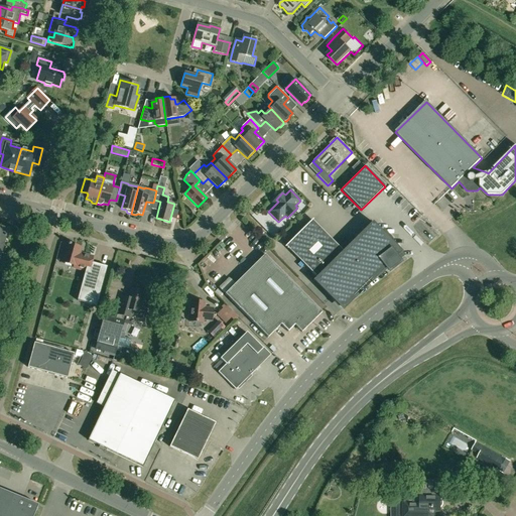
[(373,222),(372,222),(350,244),(343,238),(336,245),(312,221),(311,220),(285,246),(286,247),(298,259),(316,277),(312,281),(313,282),(314,280),(323,289),(336,306),(338,304),(341,307),(352,296),(388,269),(389,270),(399,263),(397,261),(404,256),(384,229),(380,232),(371,224),(373,222)]
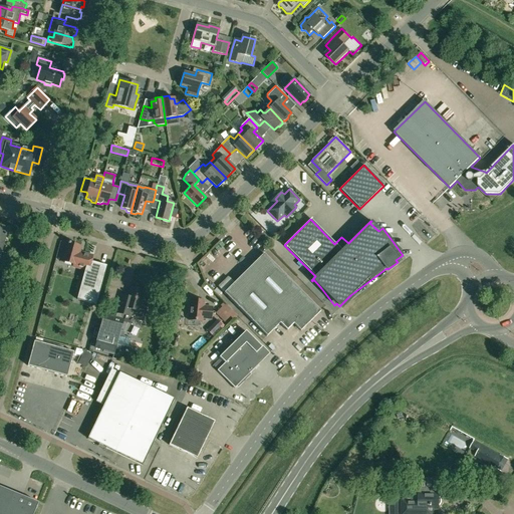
[(0,252),(1,252),(8,227),(0,225),(0,252)]
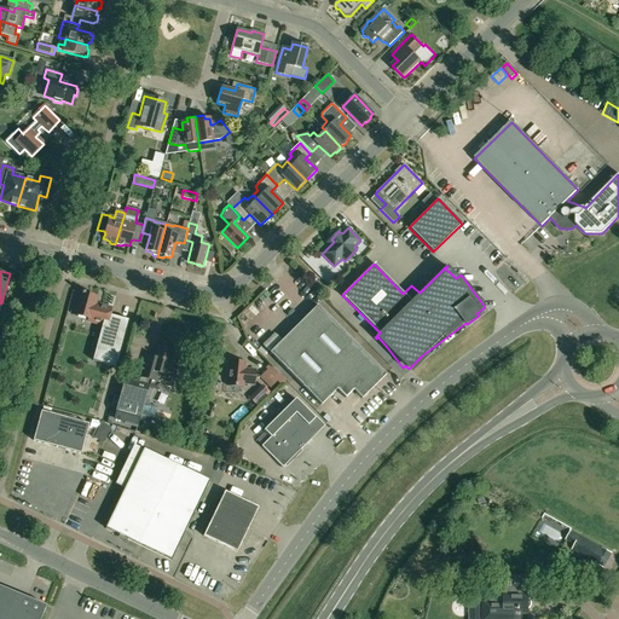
[(77,293),(71,313),(93,319),(96,312),(98,312),(99,307),(94,306),(97,298),(85,294),(85,293),(82,293),(82,294),(77,293)]
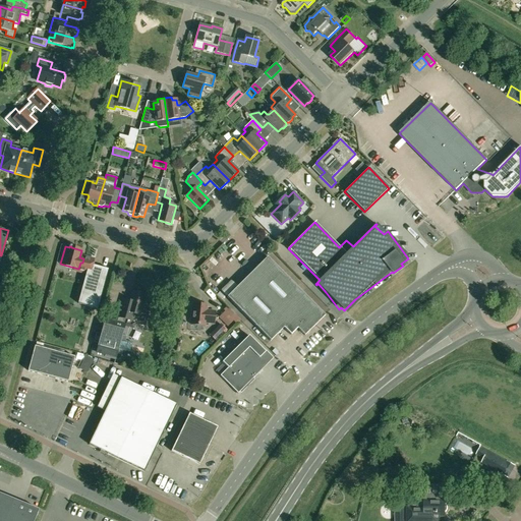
[(268,256),(227,297),(271,341),(284,328),(291,335),(297,329),(304,336),(326,315),(268,256)]
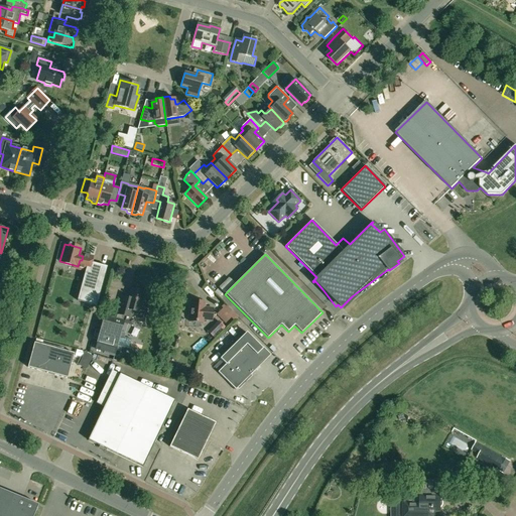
[(85,271),(77,300),(97,306),(108,267),(89,262),(90,258),(83,256),(82,260),(80,260),(78,266),(78,269),(85,271)]
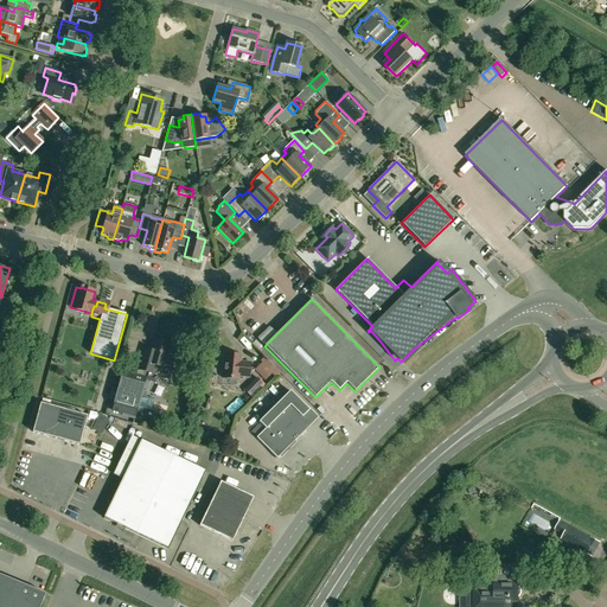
[(119,385),(113,410),(123,414),(122,416),(134,419),(136,413),(141,414),(144,408),(152,410),(154,400),(146,397),(147,391),(142,390),(145,379),(146,377),(145,377),(146,372),(153,374),(155,365),(161,368),(159,376),(166,377),(168,366),(166,366),(170,356),(167,355),(171,344),(164,343),(163,340),(159,339),(157,340),(154,340),(149,357),(142,355),(138,370),(136,375),(123,371),(122,372),(116,371),(113,383),(119,385)]
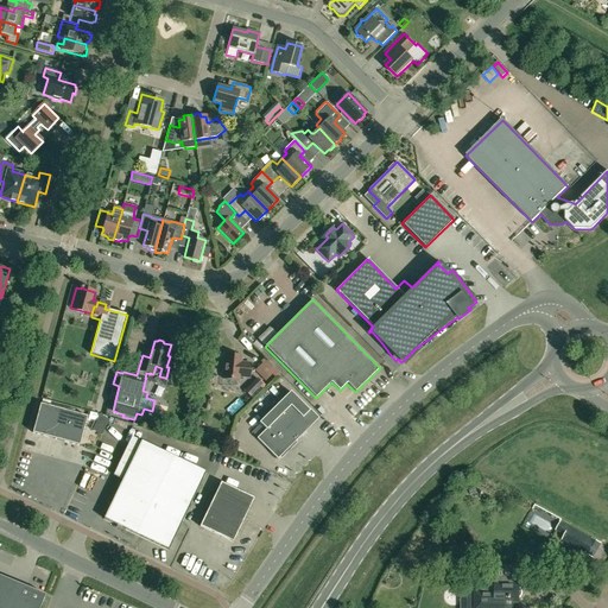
[(226,355),(223,379),(239,380),(240,377),(249,378),(251,363),(241,362),(241,356),(226,355)]
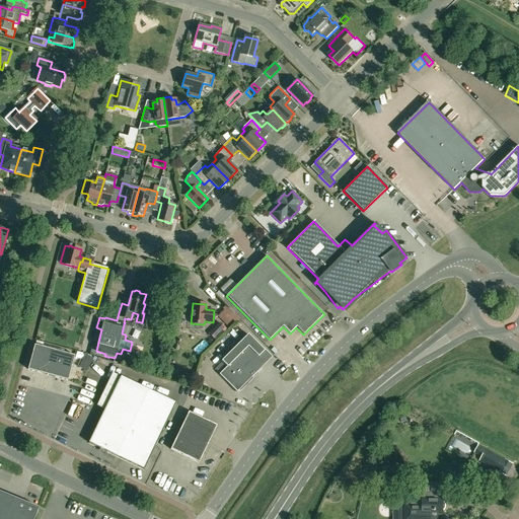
[(219,316),(226,324),(227,325),(228,325),(229,324),(233,320),(236,322),(237,323),(240,319),(241,319),(240,318),(230,308),(227,306),(225,308),(224,309),(225,310),(225,311),(224,311),(219,316)]
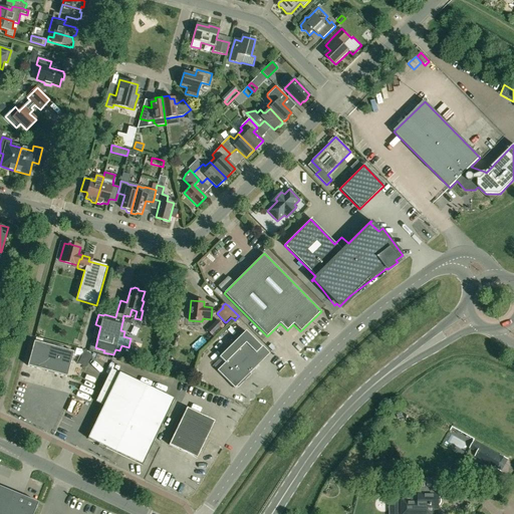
[(163,307),(161,317),(163,317),(168,319),(171,308),(166,307),(163,307)]
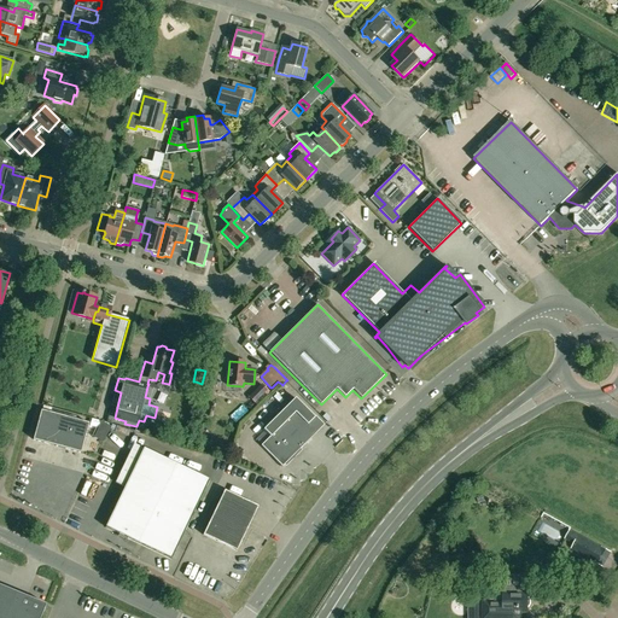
[(268,392),(262,385),(257,390),(264,396),(268,392)]
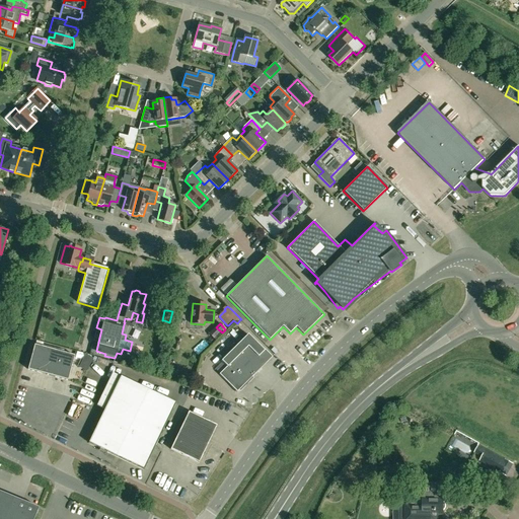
[(227,367),(219,374),(237,392),(266,364),(265,363),(258,357),(265,351),(248,335),(221,361),(227,367)]
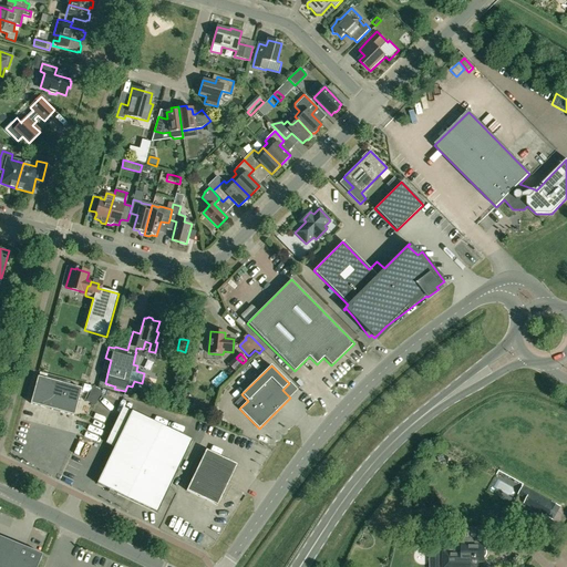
[(30,403),(74,415),(81,389),(38,377),(30,403)]
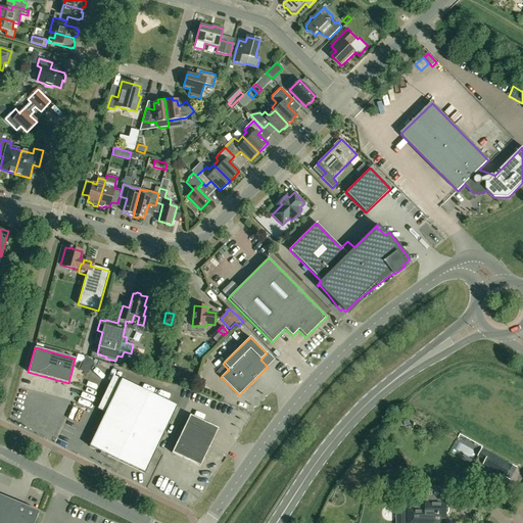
[(178,407),(122,379),(89,446),(145,473),(178,407)]
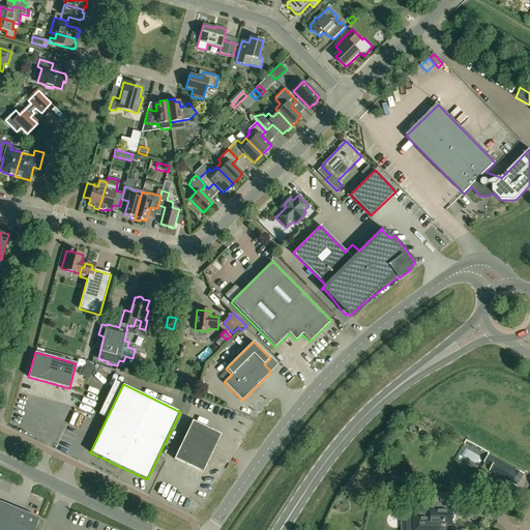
[(193,420),(174,459),(203,473),(222,435),(193,420)]
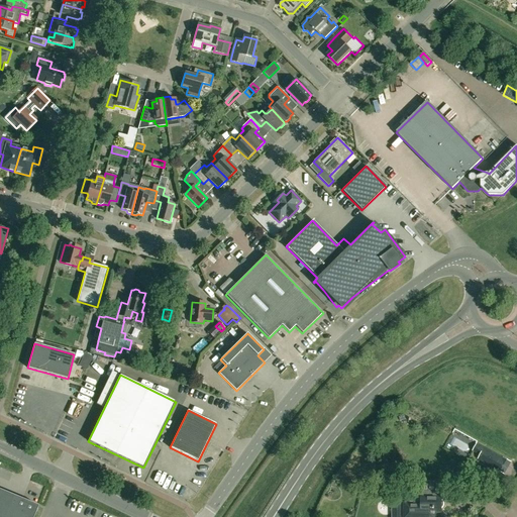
[(474,449),(482,453),(480,456),(488,461),(487,463),(498,470),(497,471),(504,474),(510,462),(477,444),(474,449)]
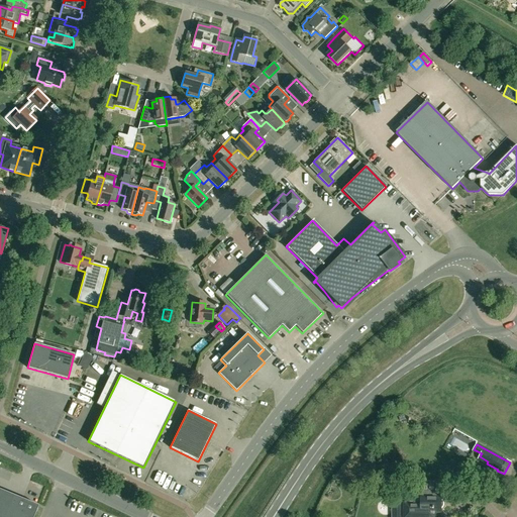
[(33,516),(38,506),(0,490),(0,516),(33,516)]
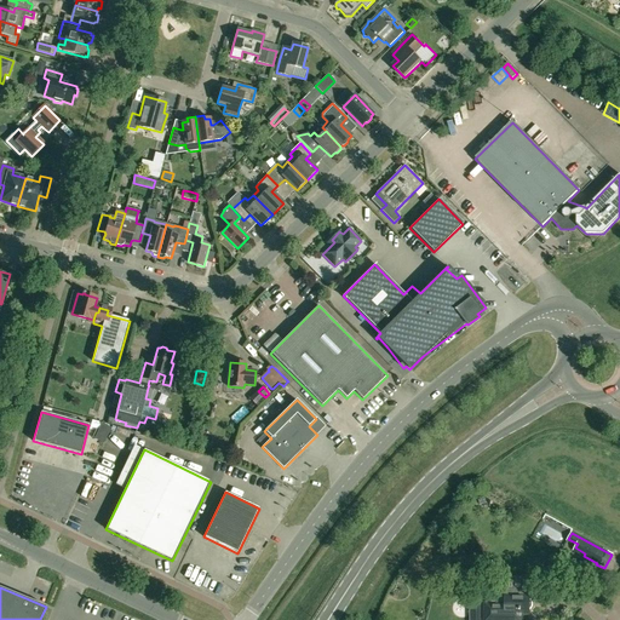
[(529,596),(522,596),(523,589),(505,587),(505,604),(484,604),(484,619),(520,619),(521,614),(529,614),(529,610),(532,608),(533,607),(533,604),(532,602),(529,600),(529,596)]
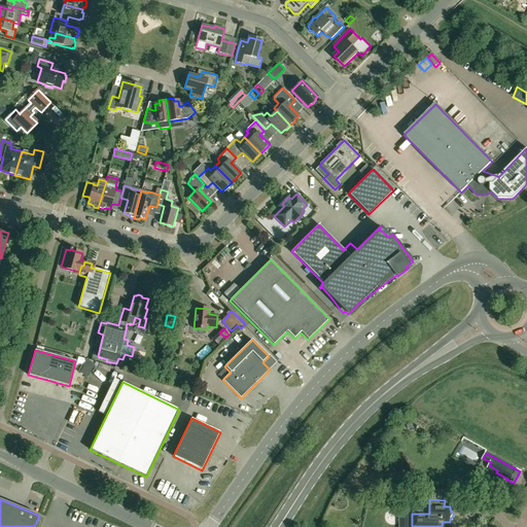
All buildings are outlined.
